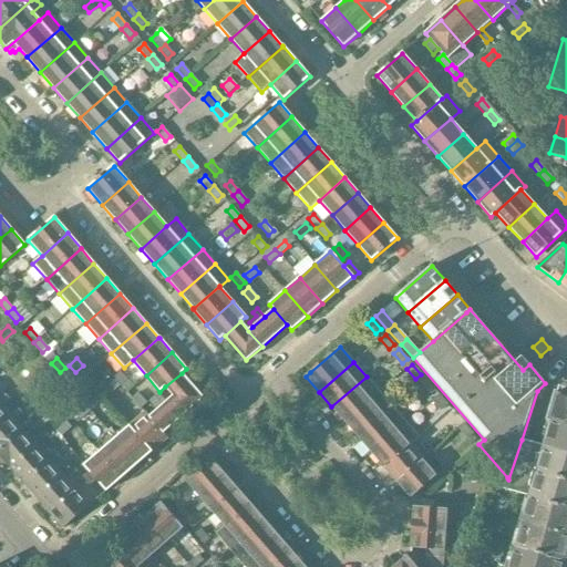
[(65,368),(60,372),(69,383),(74,378),(65,368)]
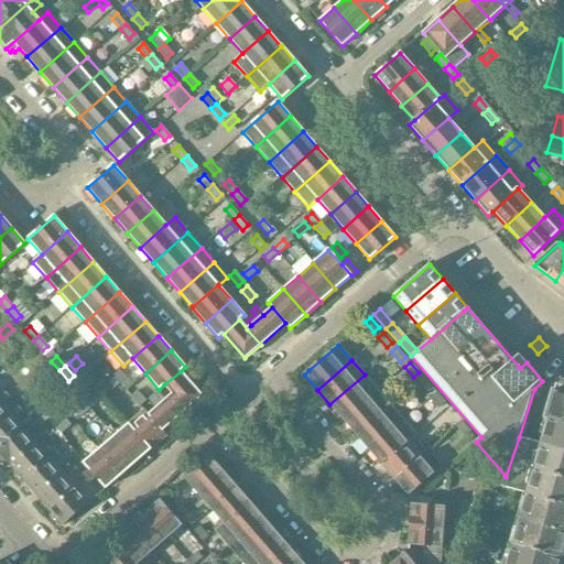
[(127,380),(119,370),(114,375),(116,378),(120,383),(121,386),(127,380)]
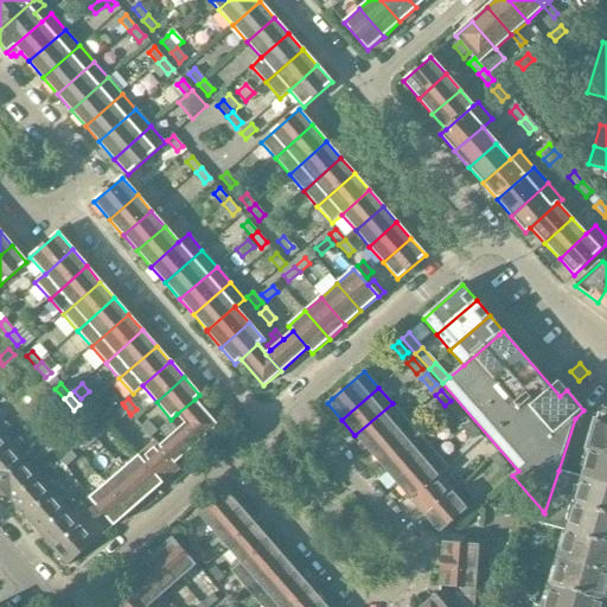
[(217,426),(195,400),(177,414),(185,425),(200,441),(217,426)]
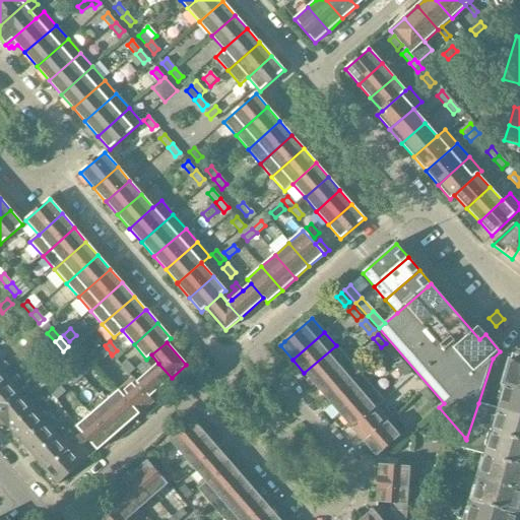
[(336,345),(304,373),(316,387),(348,360),(336,345)]
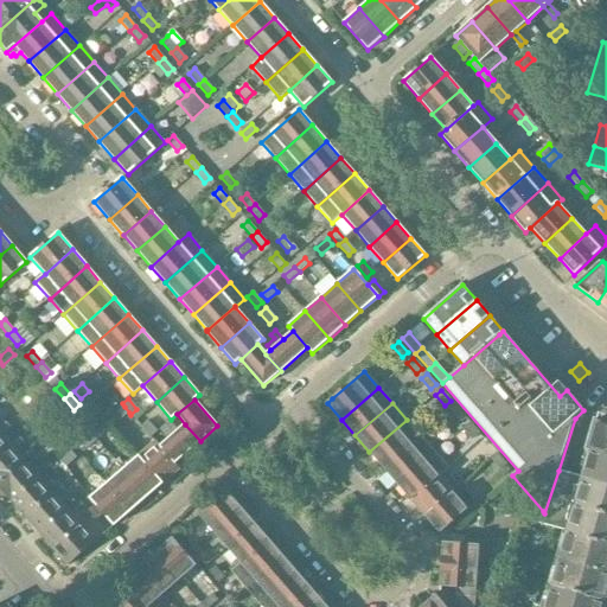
[(119,422),(129,413),(125,407),(114,416),(119,422)]
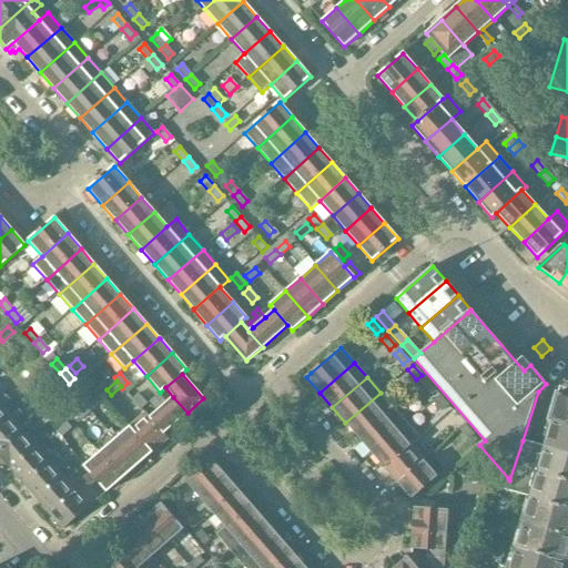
[(422,386),(429,396),(435,391),(427,381),(422,386)]
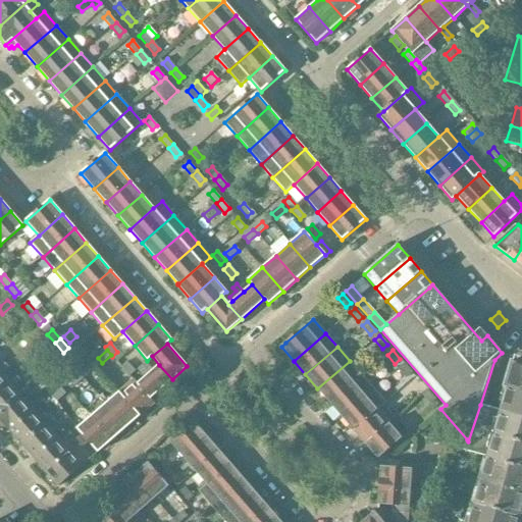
[(69,360),(77,369),(83,365),(74,356),(69,360)]
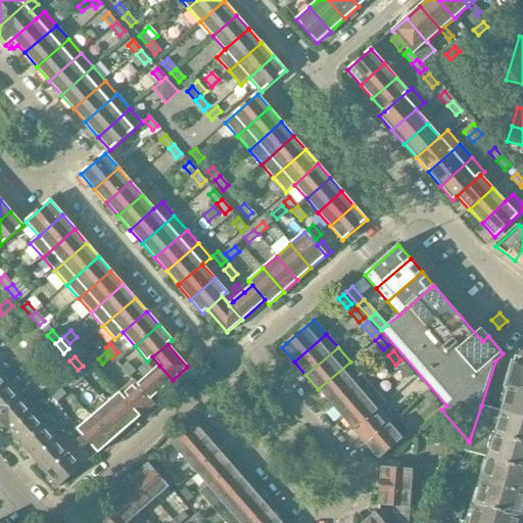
[(522,359),(521,359),(511,372),(506,388),(509,389),(522,392),(522,359)]
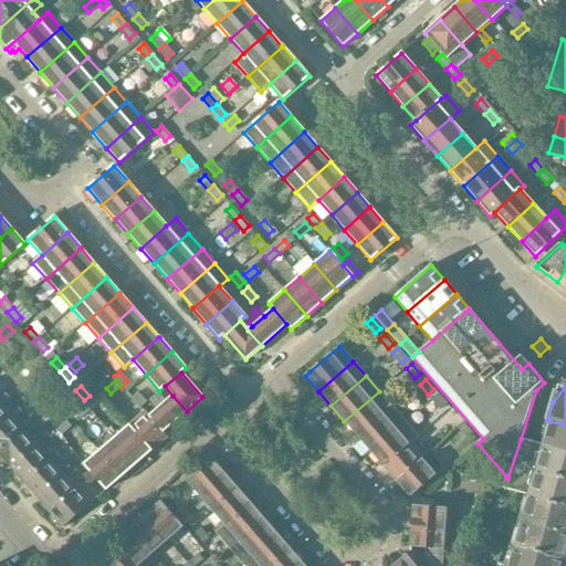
[(379,391),(344,421),(358,438),(392,407),(379,391)]
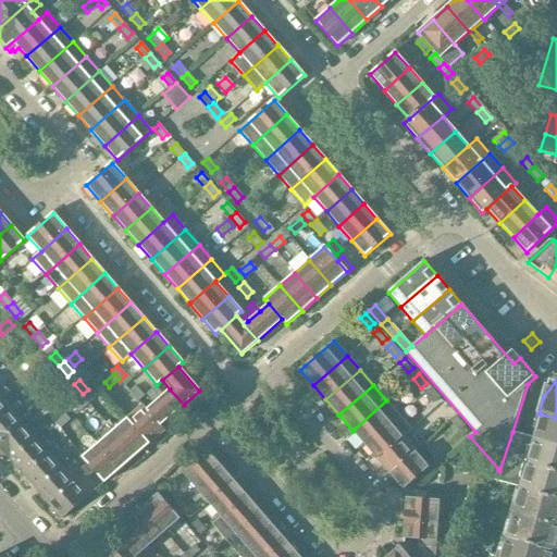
[(0,417),(10,409),(0,397),(5,393),(0,386),(0,417)]
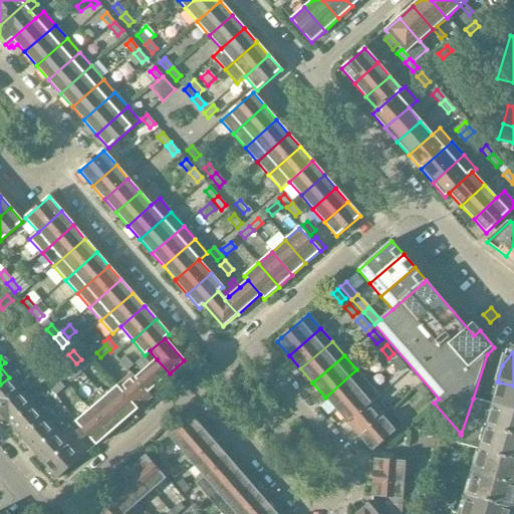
[(119,360),(127,369),(133,365),(124,356),(119,360)]
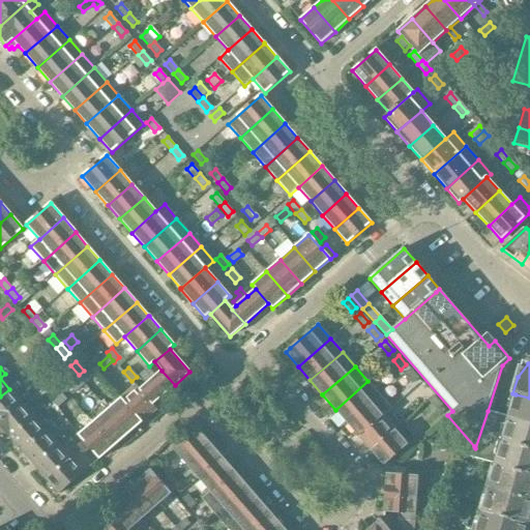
[(140,375),(147,383),(154,377),(147,369),(140,375)]
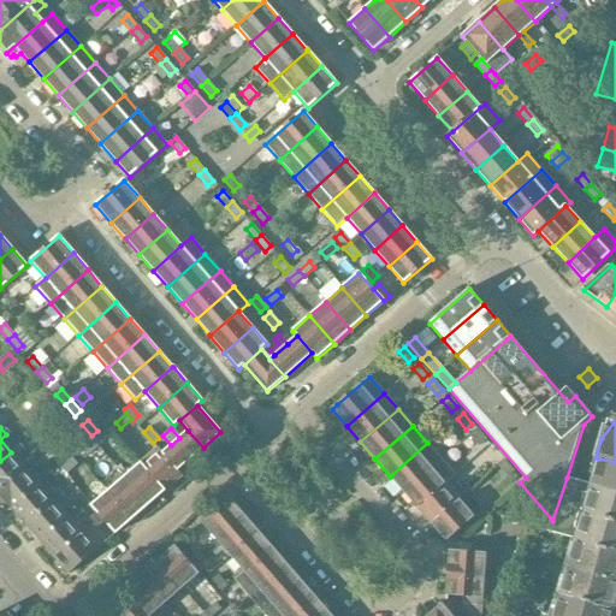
[(471,434),(480,445),(486,439),(477,428),(471,434)]
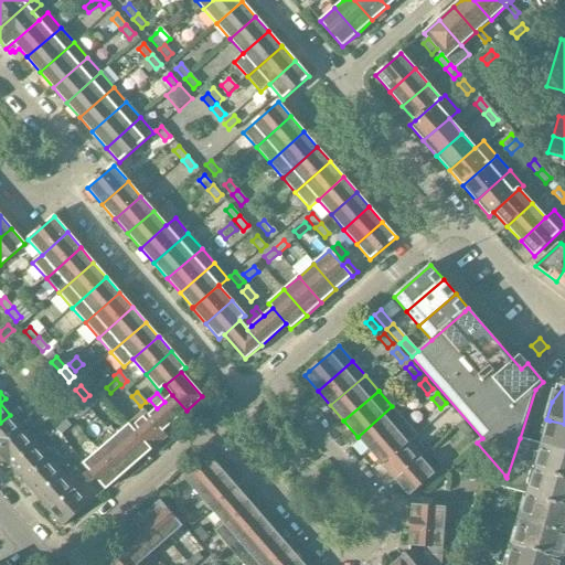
[(164,402),(157,408),(149,416),(162,432),(187,411),(172,395),(164,402)]
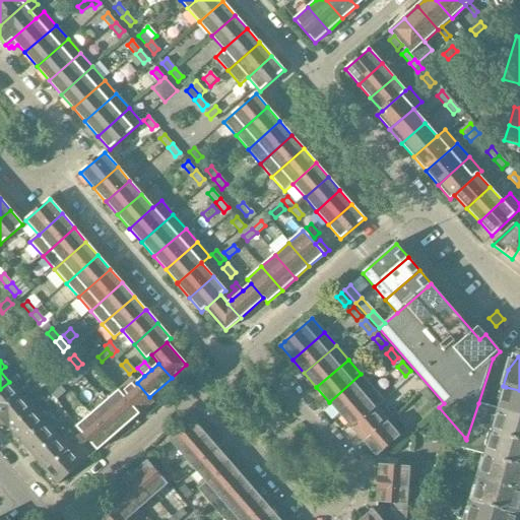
[(88,365),(79,372),(83,377),(92,370),(88,365)]
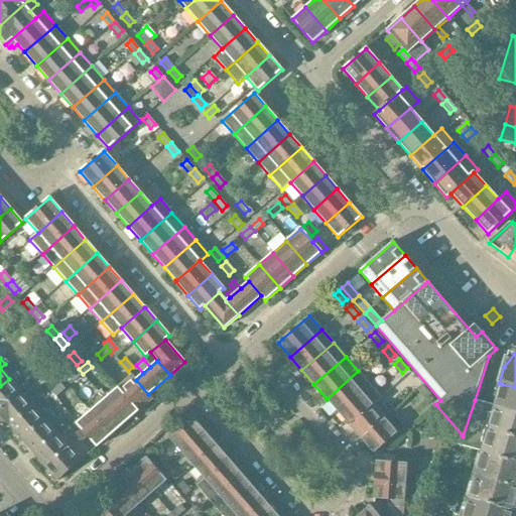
[(83,374),(79,369),(69,377),(74,382),(83,374)]
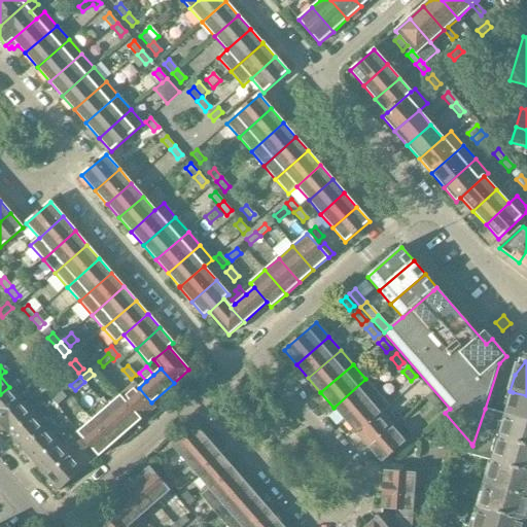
[(365,379),(334,408),(345,421),(378,393),(365,379)]
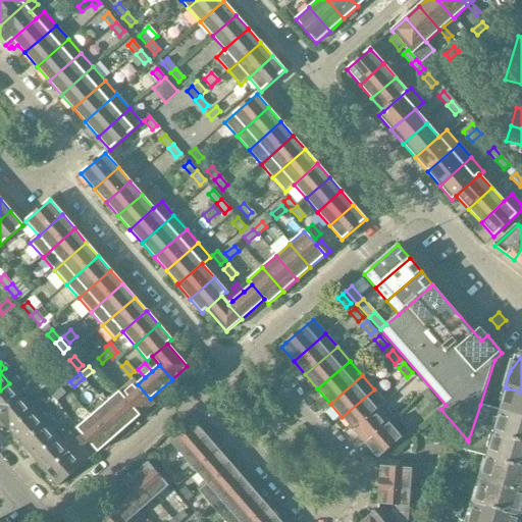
[(9,383),(0,390),(0,415),(21,397),(13,387),(18,383),(14,378),(9,383)]
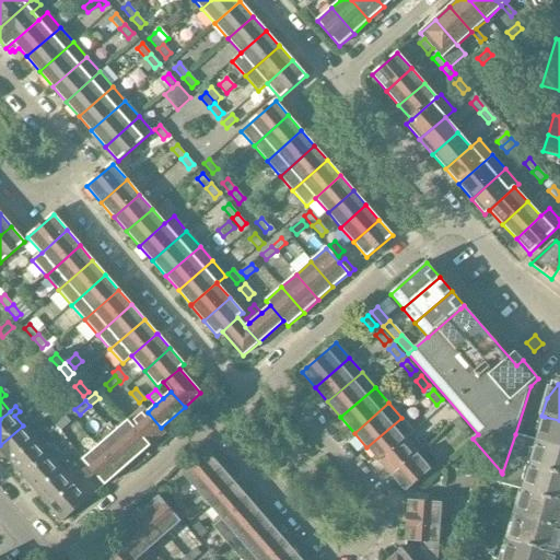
[(143,407),(128,420),(150,446),(165,433),(161,428),(148,412),(143,407)]
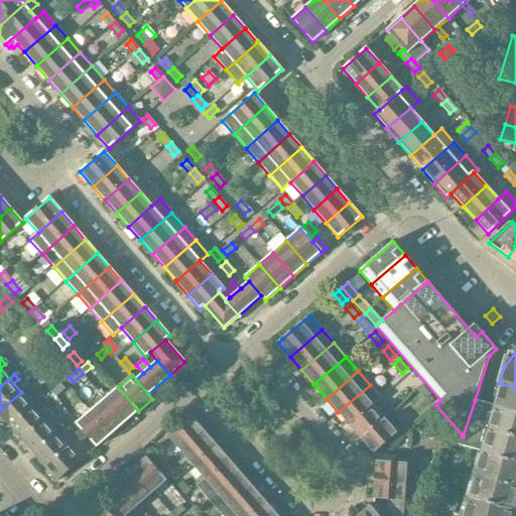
[(60,384),(51,392),(55,397),(65,389),(60,384)]
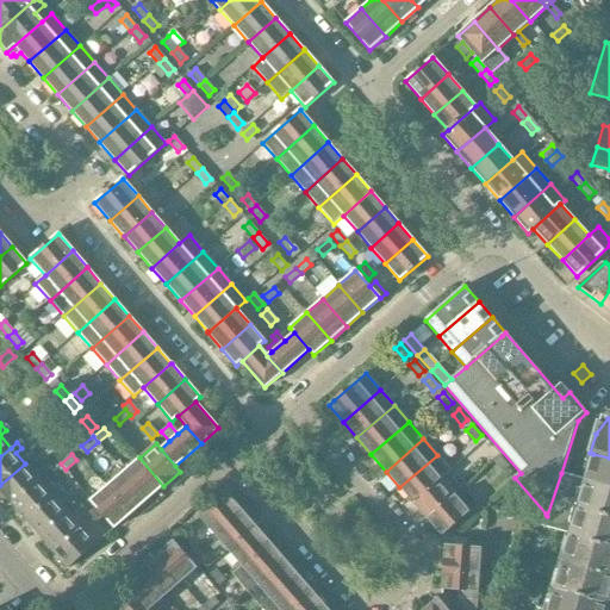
[(609,458),(593,454),(589,471),(585,468),(582,479),(609,486),(609,458)]
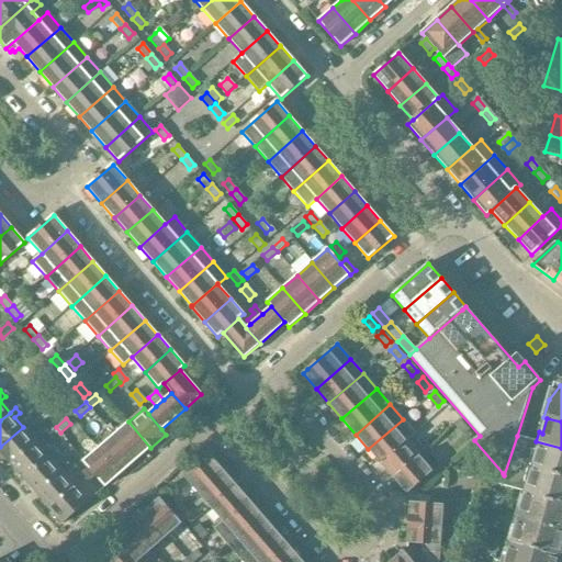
[(403,419),(368,449),(381,464),(406,441),(415,434),(403,419)]
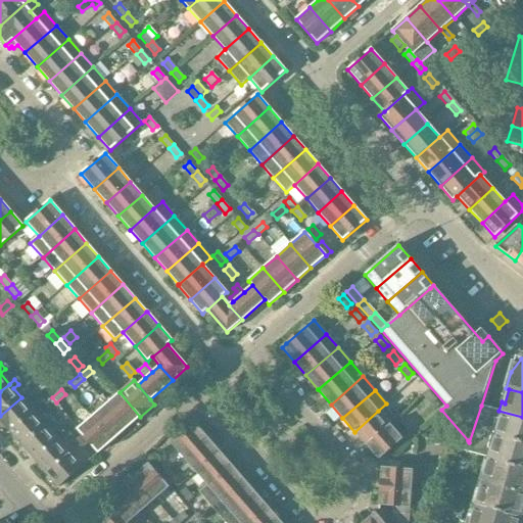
[(436,400),(428,391),(424,396),(431,406),(436,400)]
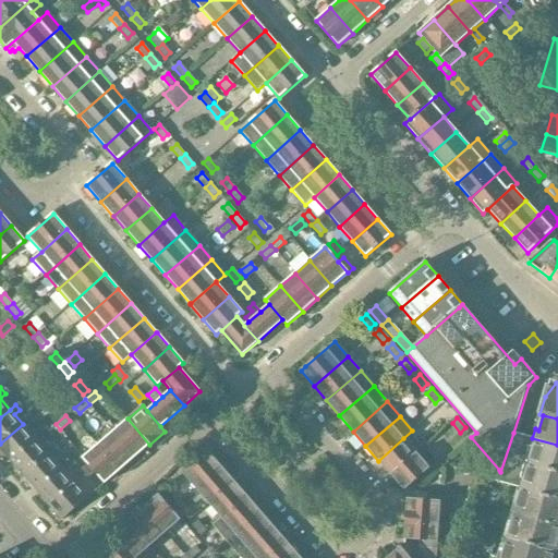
[(149,445),(128,419),(112,432),(135,457),(149,445)]
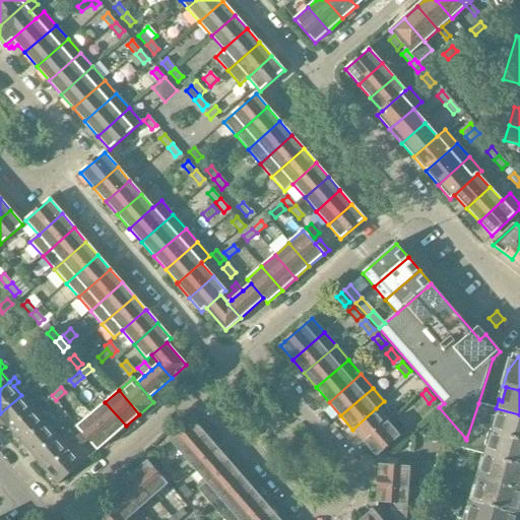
[(10,430),(34,408),(29,404),(21,395),(0,413),(0,419),(9,431),(10,430)]
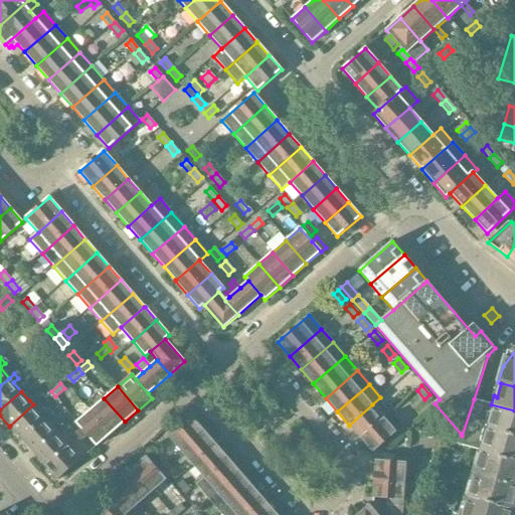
[(125,421),(104,398),(91,410),(111,434),(125,421)]
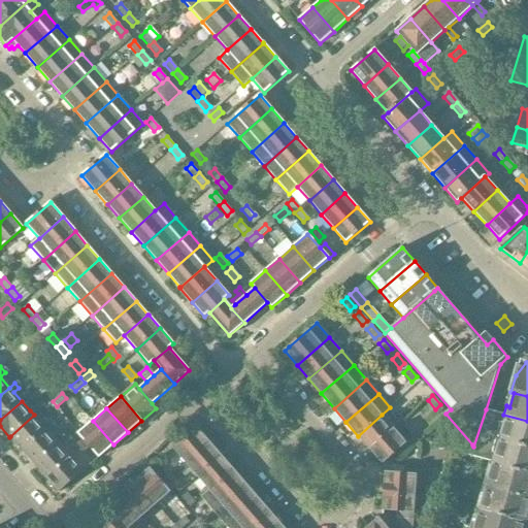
[(486,409),(473,447),(472,444),(468,456),(495,463),(499,439),(503,415),(486,409)]
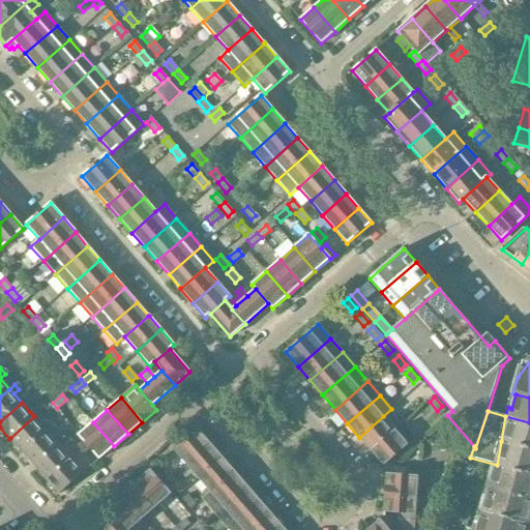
[(22,452),(47,431),(54,424),(50,420),(42,427),(34,416),(10,438),(22,452)]
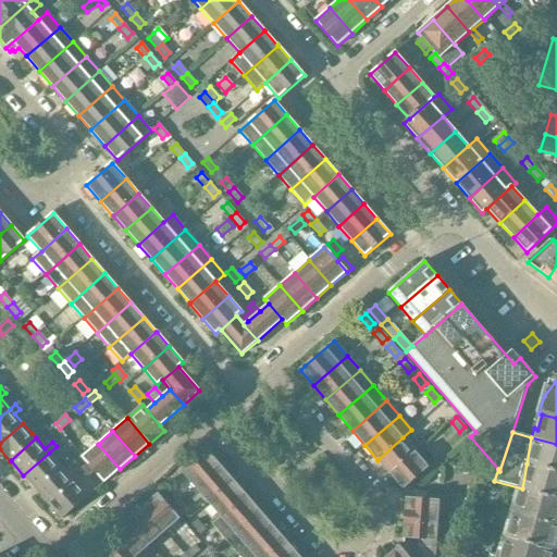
[(403,437),(378,460),(390,474),(416,453),(410,447),(403,437)]
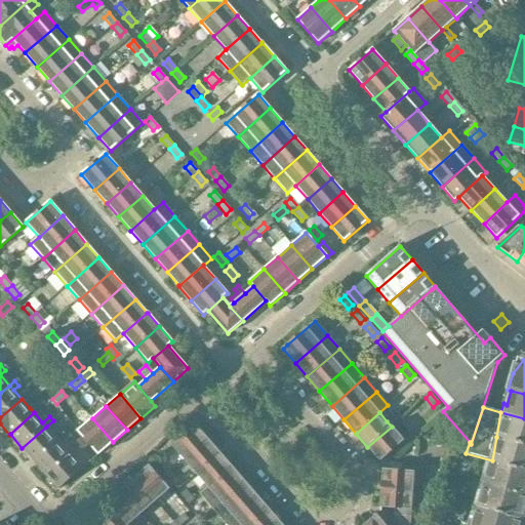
[(524,418),(500,412),(496,437),(524,445),(524,418)]
